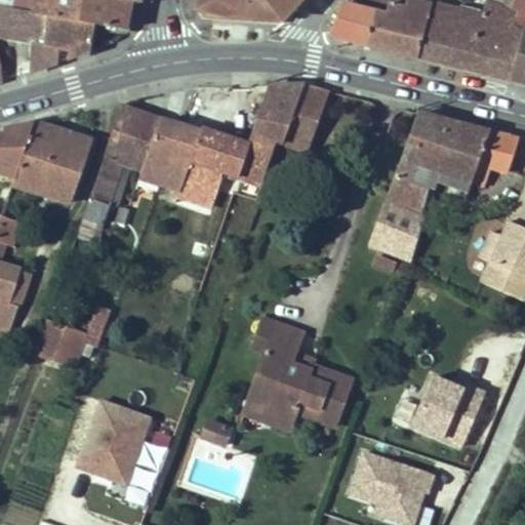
[(12,0),(11,8),(34,12),(34,14),(49,17),(94,25),(125,30),(130,2),(116,0),(12,0)]
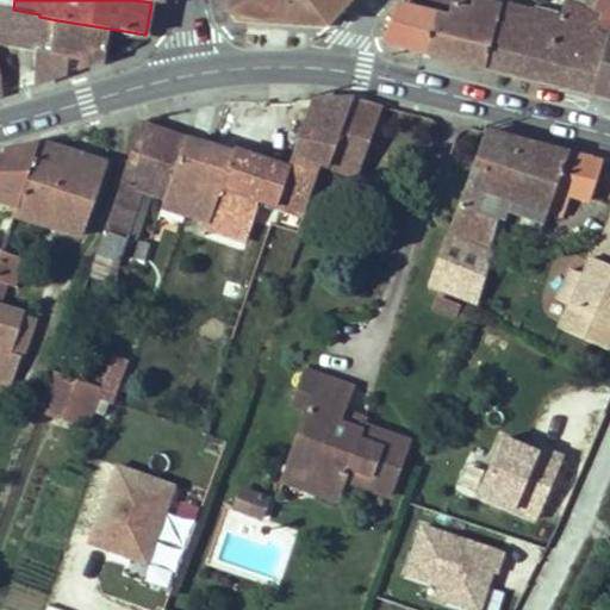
[(231,0),(228,11),(231,17),(329,24),(350,0),(231,0)]
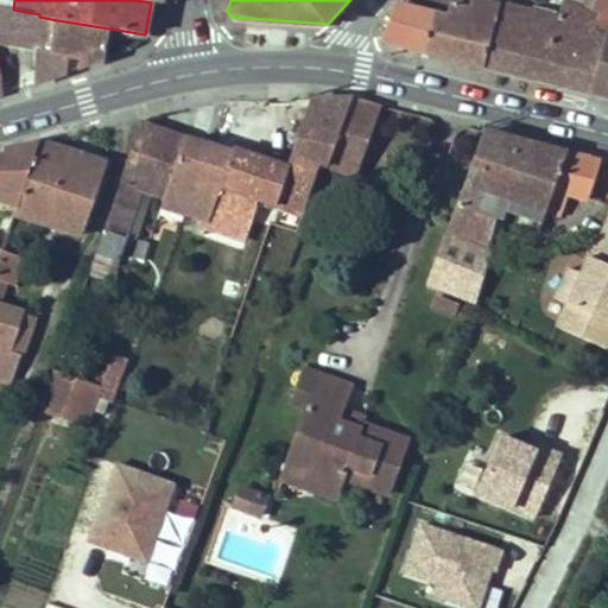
[(403,0),(398,5),(435,16),(425,51),(483,65),(499,7),(498,6),(474,0),(473,0),(403,0)]
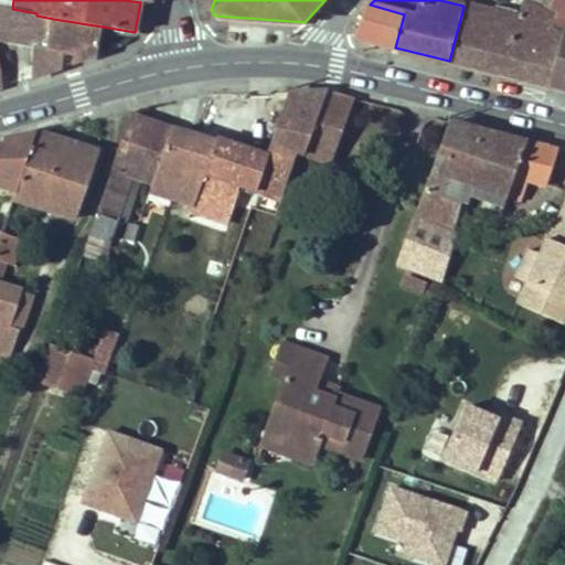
[(464,7),(449,61),(550,86),(564,33),(553,29),(558,14),(550,11),(554,0),(542,0),(540,8),(523,2),(518,19),(462,3),(462,6),(464,7)]
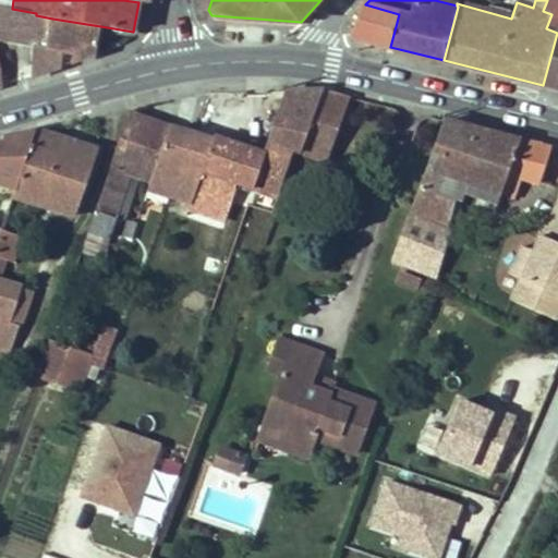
[(364,4),(351,37),(390,47),(399,14),(365,4),(364,4)]
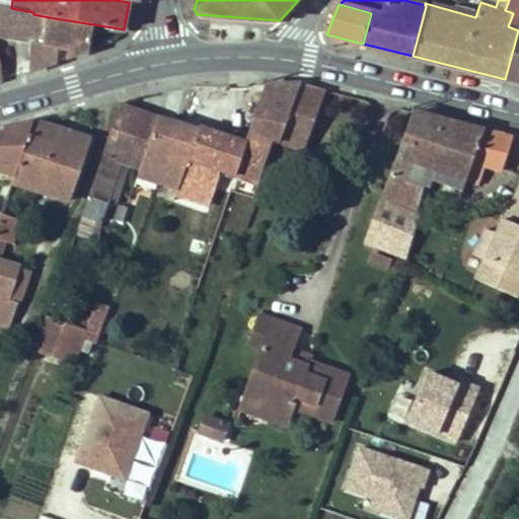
[(11,8),(0,5),(0,38),(30,44),(28,71),(57,62),(58,46),(48,45),(44,44),(49,17),(33,14),(33,12),(11,8)]
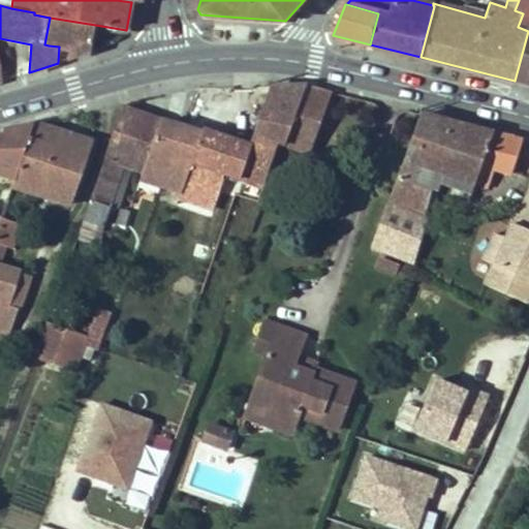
[(95,25),(50,18),(44,44),(49,45),(59,47),(70,49),(69,60),(91,53),(95,25)]
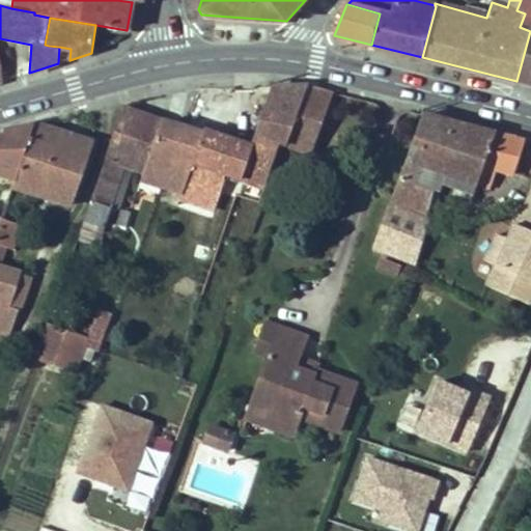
[(530,31),(516,81),(530,84),(530,31)]
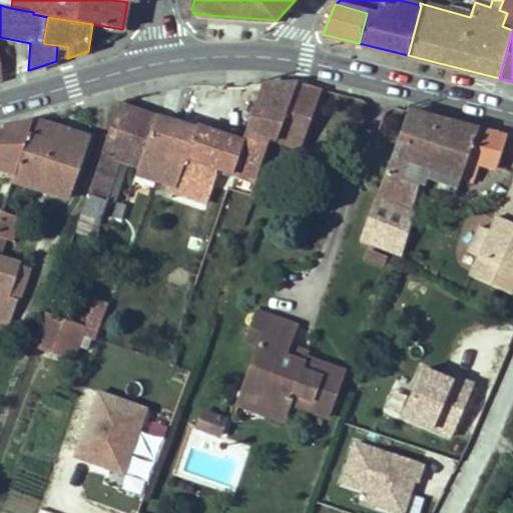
[(68,47),(57,45),(56,61),(67,58),(68,47)]
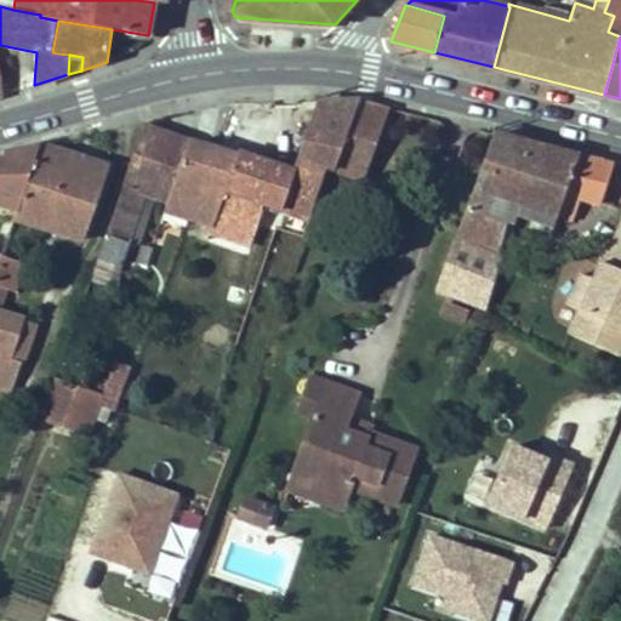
[(298,158),(328,169),(334,170),(359,101),(317,101),(298,158)]
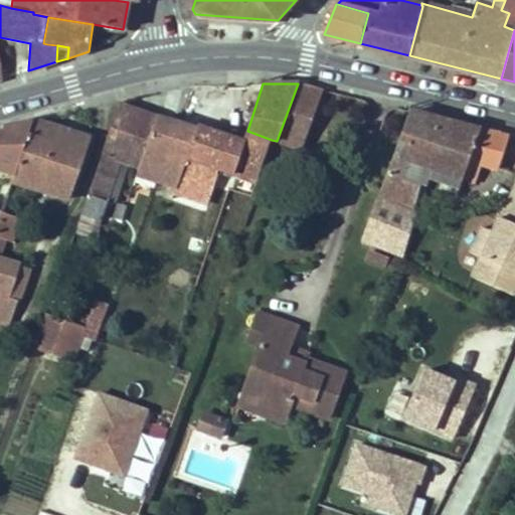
[(303,83),(298,83),(277,141),(301,150),(322,90),(303,83)]
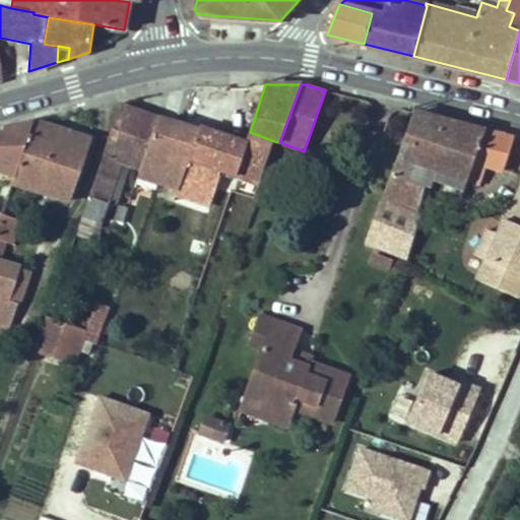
[(130,169),(140,173),(159,117),(120,104),(89,196),(117,206),(130,169)]
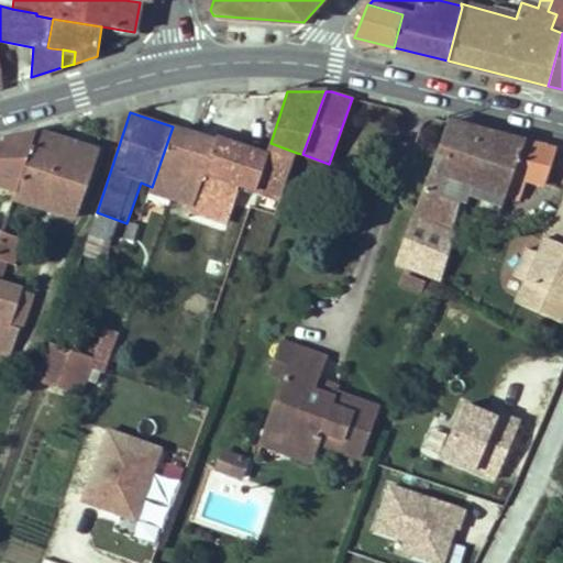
[(543,188),(555,150),(448,121),(414,217),(452,230),(460,202),(466,205),(468,198),(500,208),(505,198),(519,202),(526,183),(543,188)]
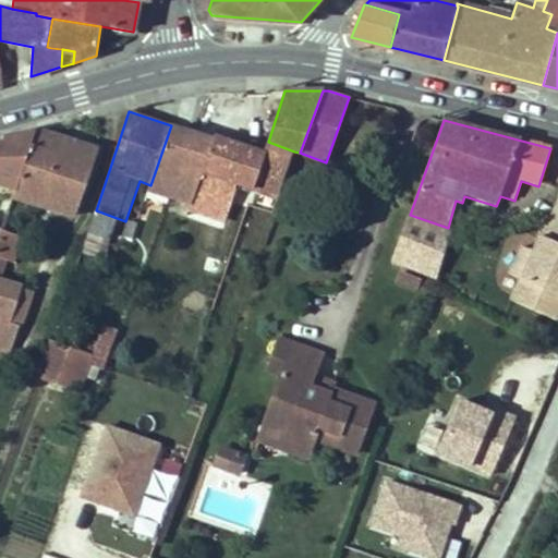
[(193,132),(171,125),(150,185),(147,193),(170,198),(193,132)]
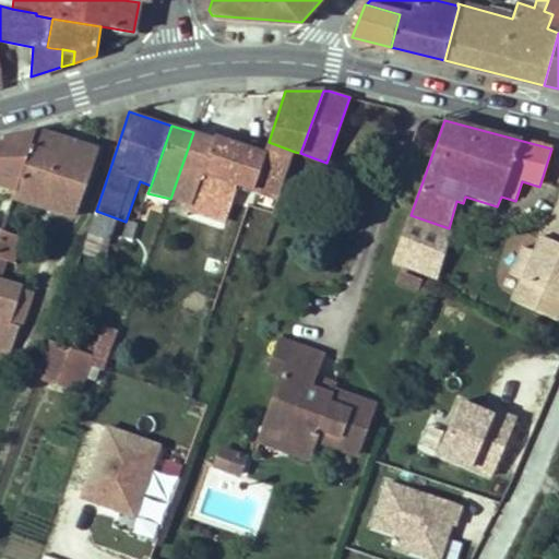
[(0,143),(0,188),(15,192),(37,131),(3,139),(2,143),(0,143)]
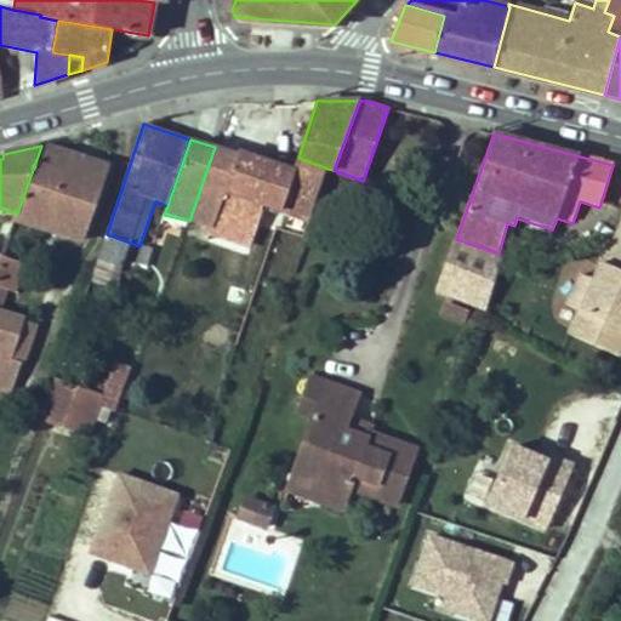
[(17,214),(16,220),(21,221),(15,239),(38,246),(43,228),(84,241),(109,166),(41,146),(17,214)]
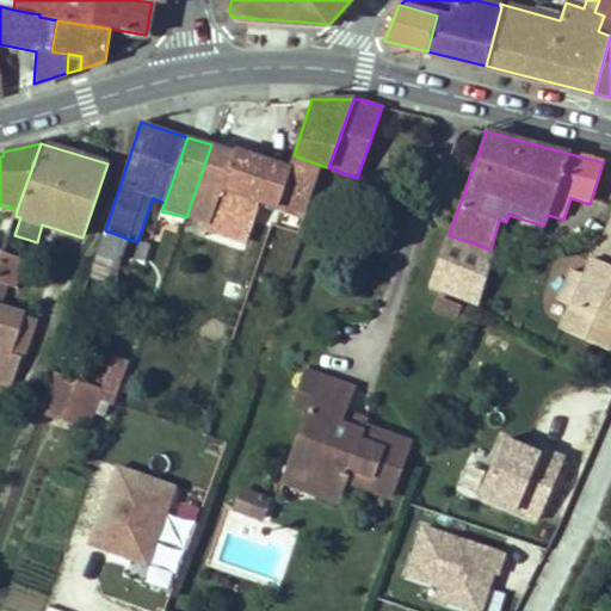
[(259,204),(276,210),(289,167),(235,148),(234,152),(211,144),(186,217),(205,223),(201,239),(244,253),(259,204)]
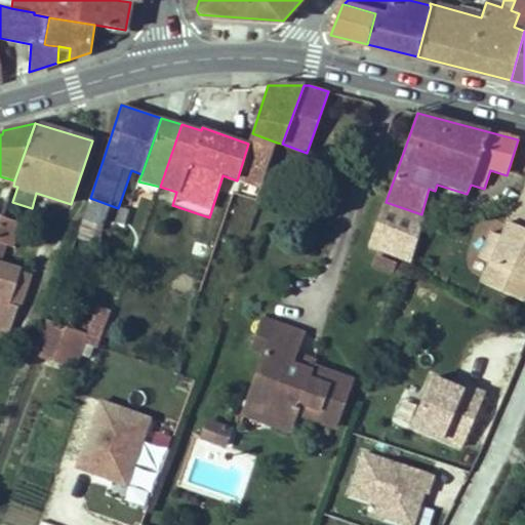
[(260,189),(277,143),(252,133),(248,144),(237,180),(260,189)]
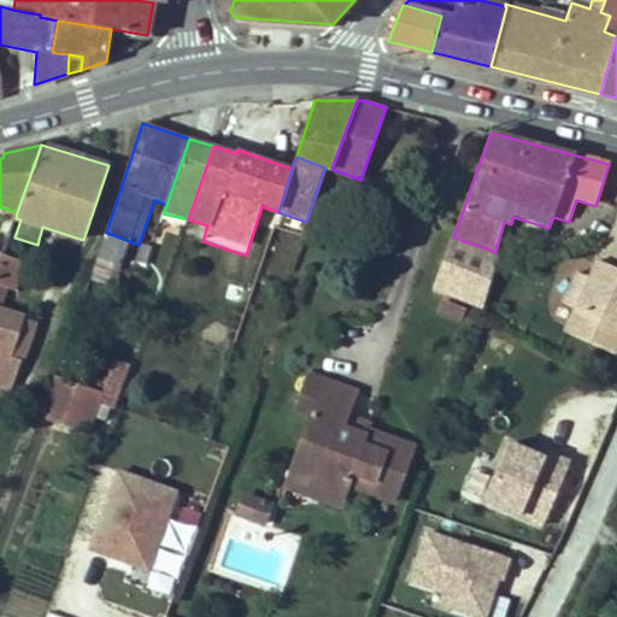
[(616,216),(589,277),(577,309),(568,333),(615,354),(616,350),(616,216)]
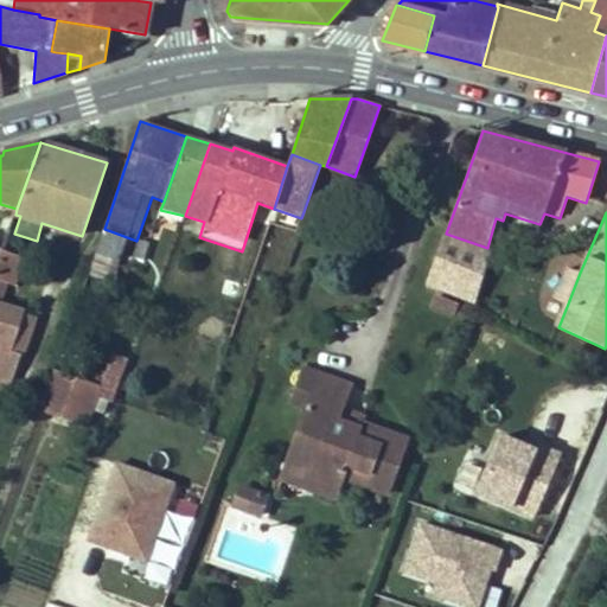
[(126,238),(104,229),(88,275),(112,285),(126,238)]
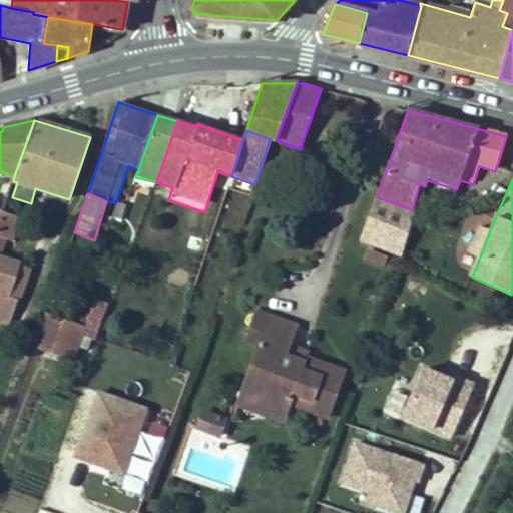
[(400,258),(416,211),(412,209),(377,197),(360,241),(400,258)]
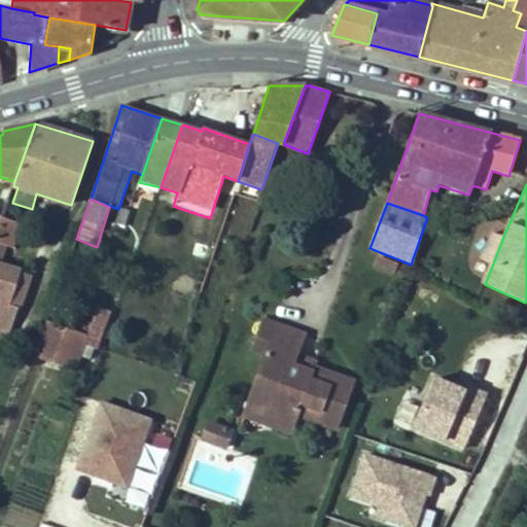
[(120,208),(114,225),(125,229),(130,211),(120,208)]
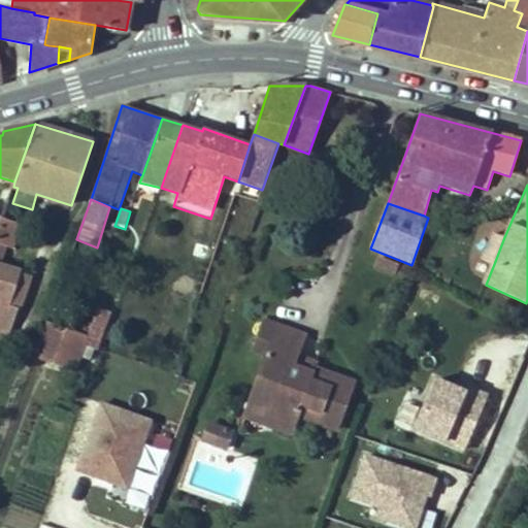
[(1,219),(0,222),(0,262),(1,263),(6,246),(13,249),(21,225),(1,219)]
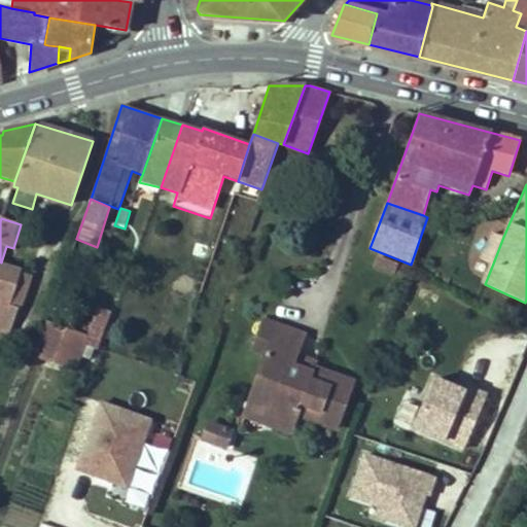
[(493,264),(503,237),(494,233),(482,258),(493,264)]
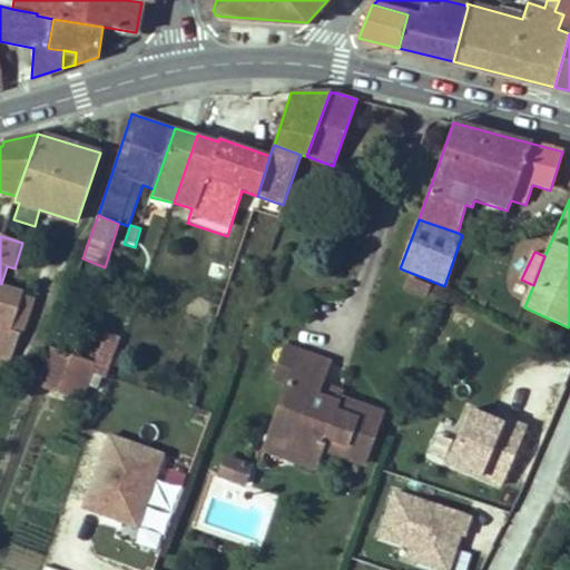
[(213,264),(209,273),(222,277),(224,267),(213,264)]
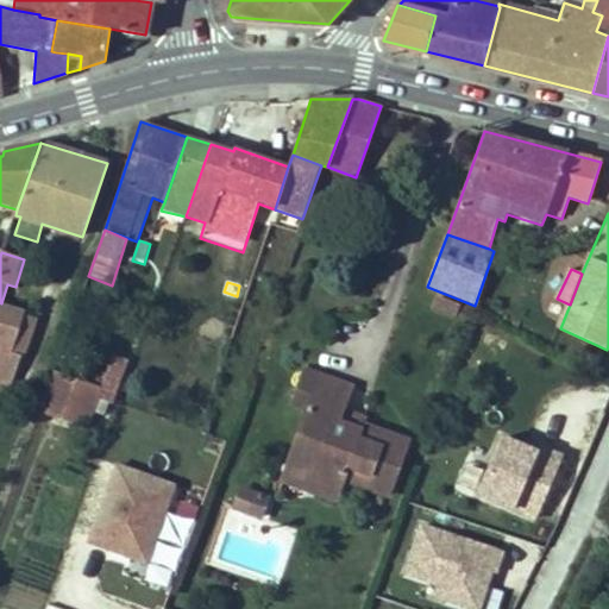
[(459,308),(435,296),(432,306),(457,315),(459,308)]
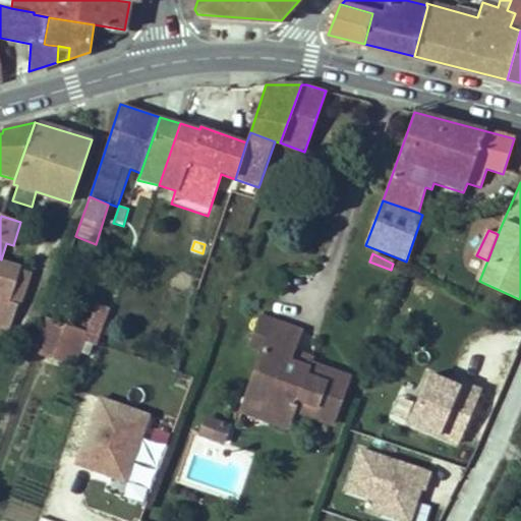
[(0,302),(8,304),(9,302),(21,306),(33,274),(20,269),(22,266),(1,259),(0,258),(0,302)]
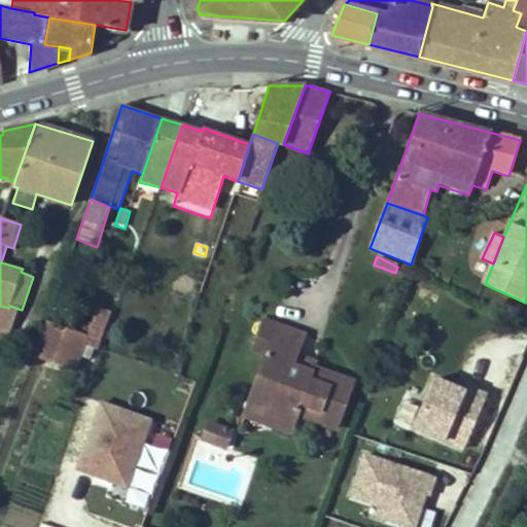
[(0,306),(0,329),(3,330),(9,310),(8,308),(0,306)]
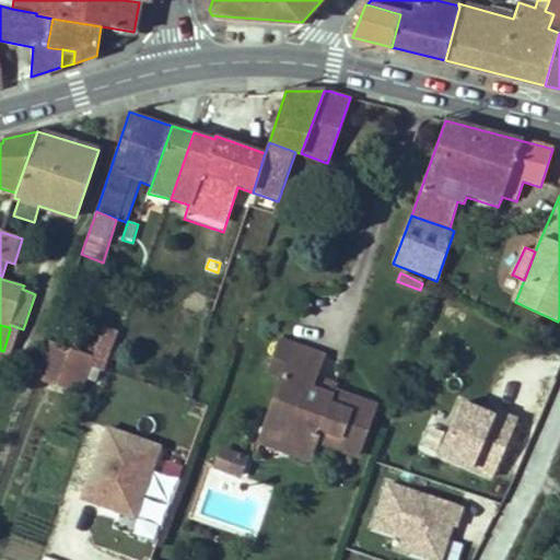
[(93,358),(86,377),(95,380),(100,368),(103,369),(117,331),(104,327),(98,342),(93,358)]
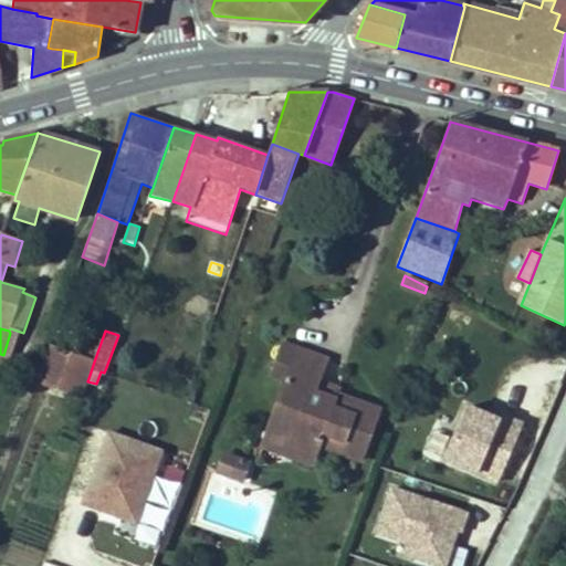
[(94,362),(100,346),(96,345),(95,348),(88,345),(83,358),(94,362)]
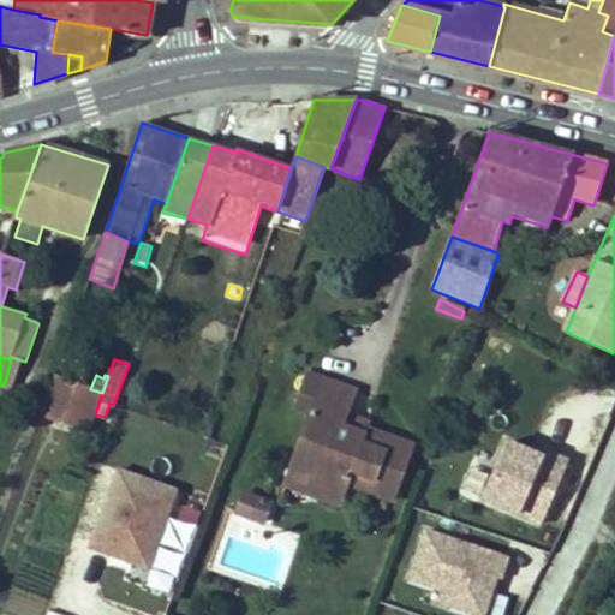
[(323,380),(309,375),(296,408),(310,415),(323,380)]
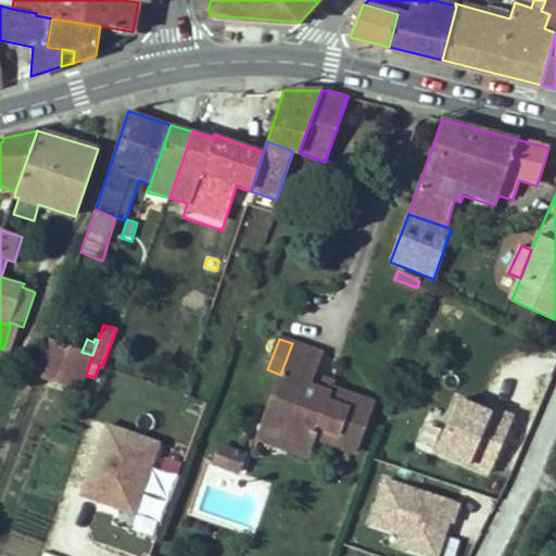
[(86,375),(92,355),(81,352),(49,341),(37,376),(80,390),(86,375)]
